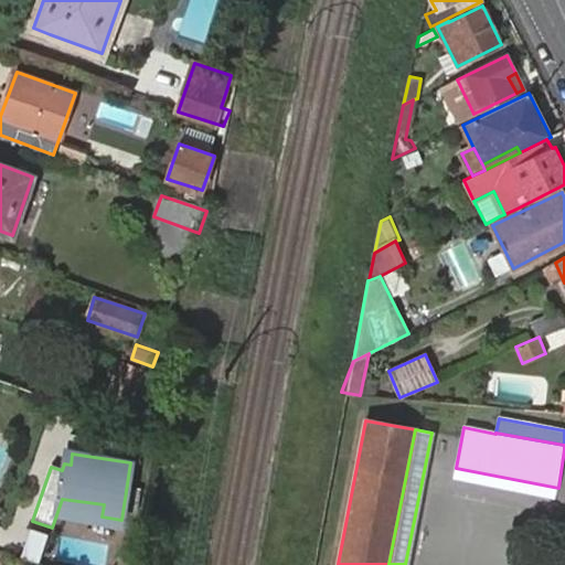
[(34,558),(41,530),(24,526),(18,555),(34,558)]
